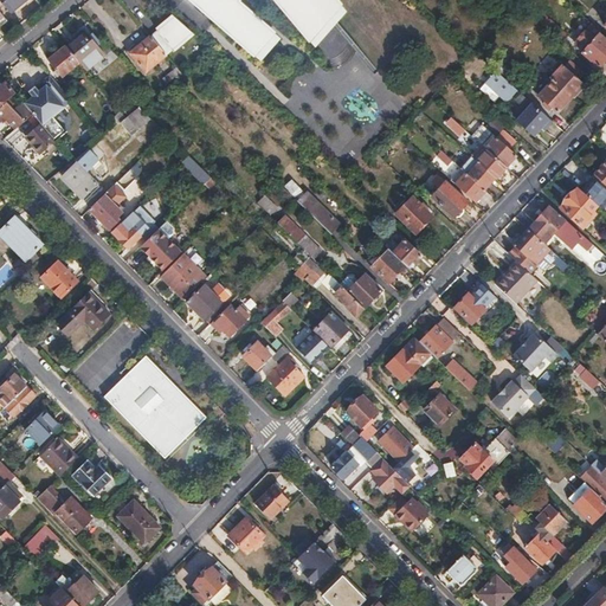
[(26,0),(0,0),(11,13),(26,0)]
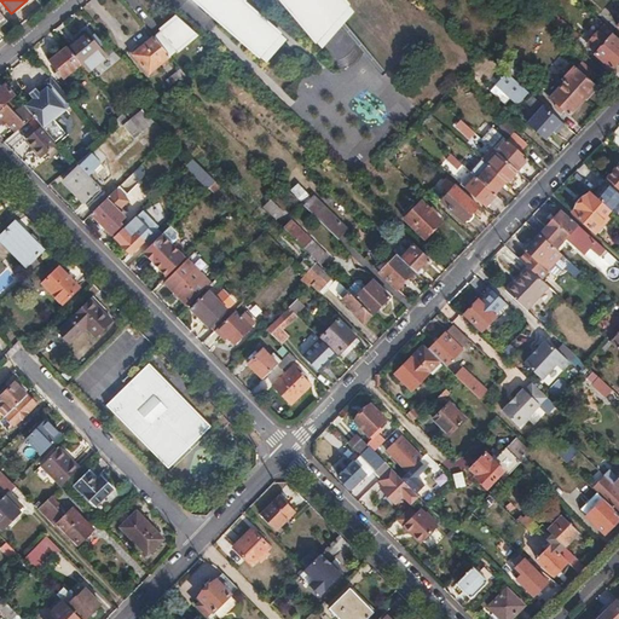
[(200,0),(246,52),(264,36),(261,34),(267,29),(241,0),(281,0),(289,7),(316,38),(337,18),(335,15),(351,1),(348,0),(200,0)]
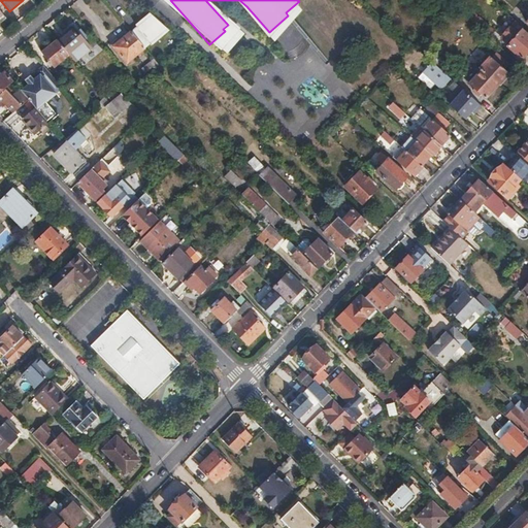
[(459,9),(453,4),(439,21),(446,26),(459,9)]
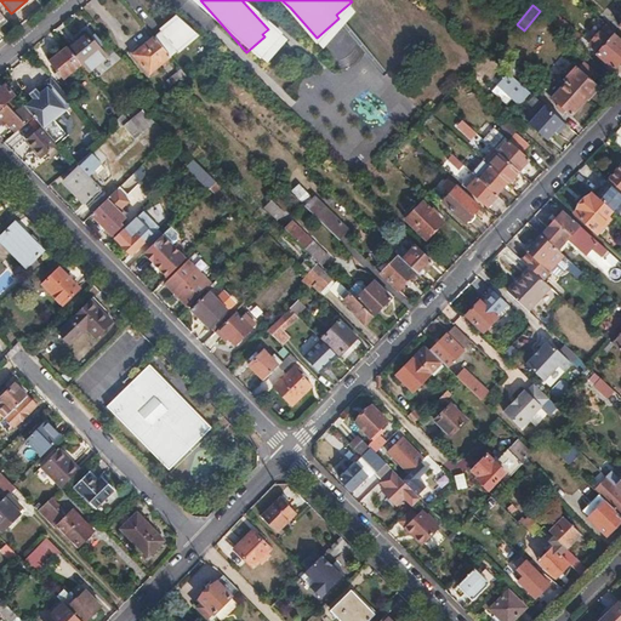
[(554,13),(550,20),(574,41),(579,35),(554,13)]
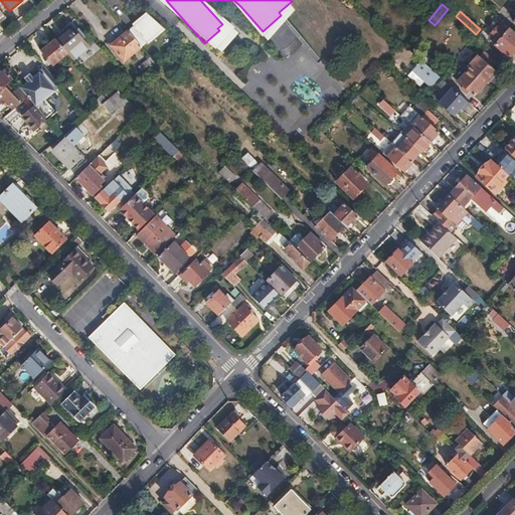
[(148,13),(140,20),(153,36),(161,30),(148,13)]
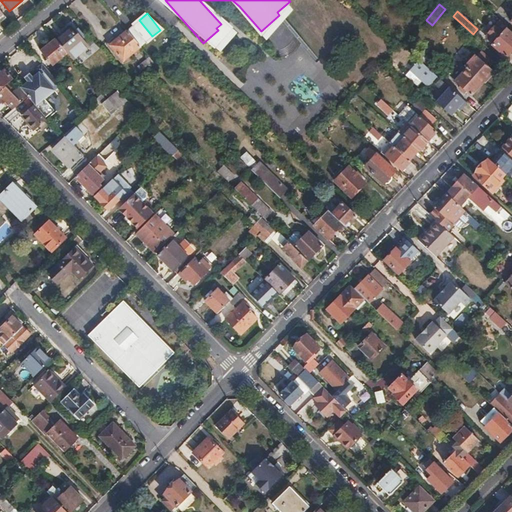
[(139,20),(127,30),(141,46),(152,36),(139,20)]
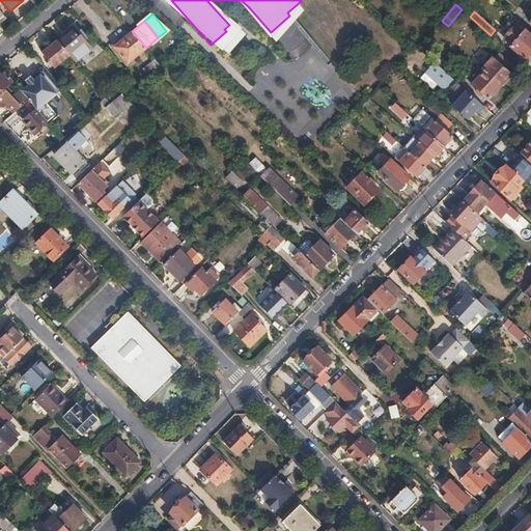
[(527,29),(519,22),(511,30),(504,38),(512,45),(510,47),(524,59),(530,51),(530,35),(525,31),(527,29)]
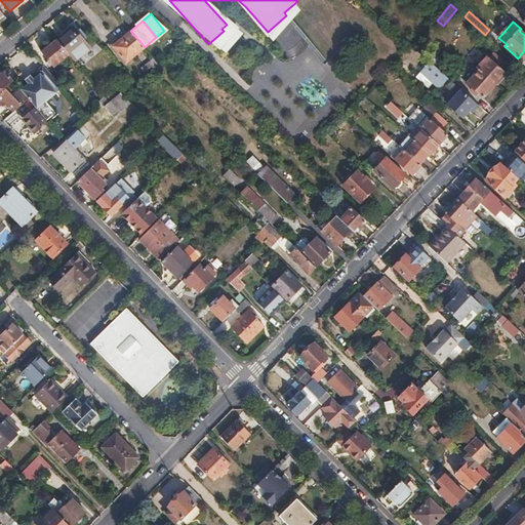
[(286,55),(303,40),(287,23),(271,38),(286,55)]
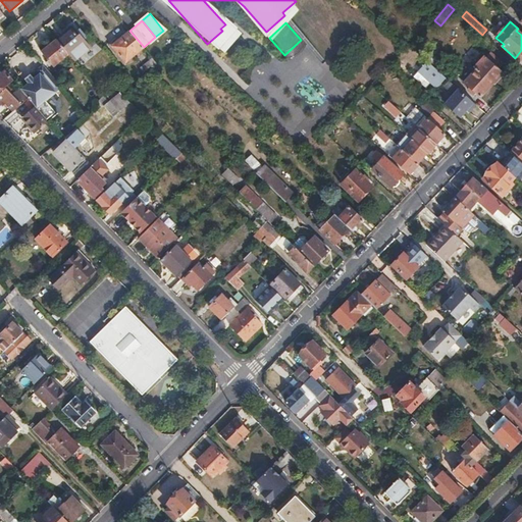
[(58,41),(69,54),(74,61),(91,49),(85,41),(88,39),(81,29),(77,31),(74,28),(58,41)]
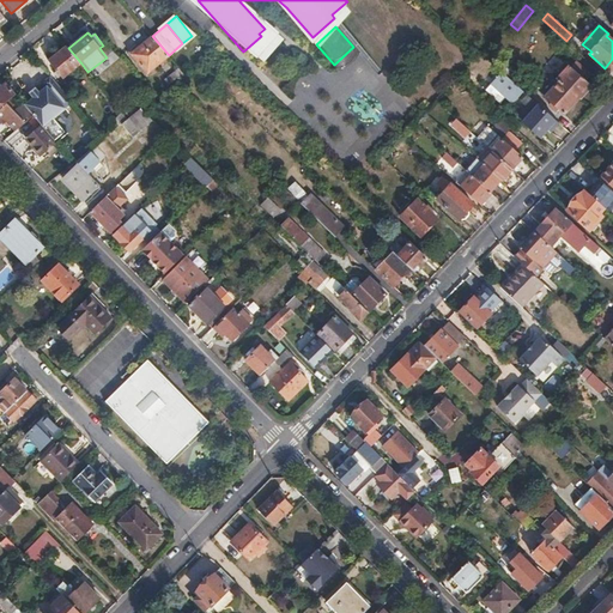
[(169,55),(152,36),(132,54),(147,72),(169,55)]
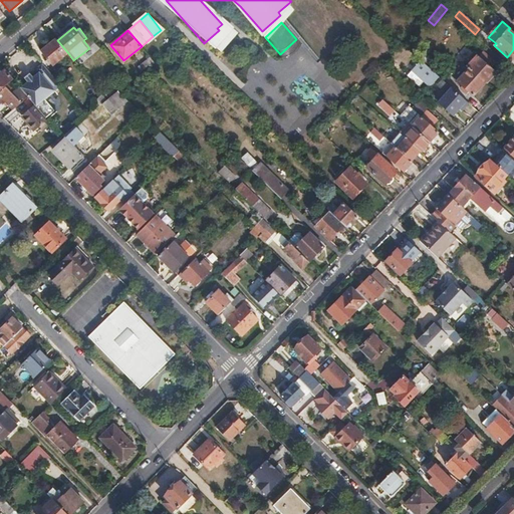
[(57,40),(55,38),(40,50),(52,65),(68,53),(57,40)]
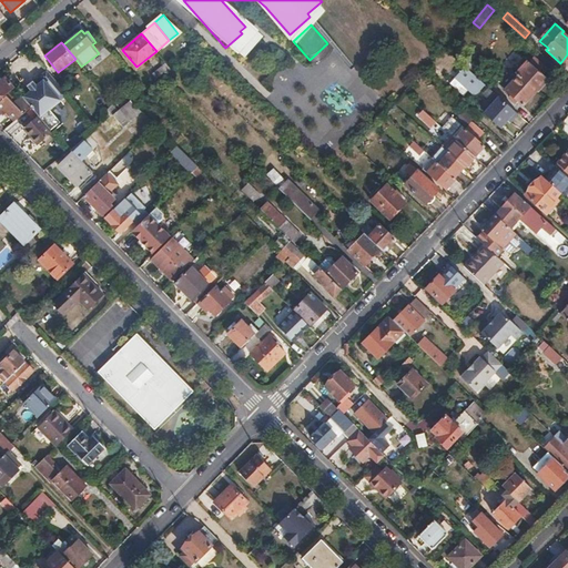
[(469,59),(463,66),(465,68),(477,79),(483,72),(469,59)]
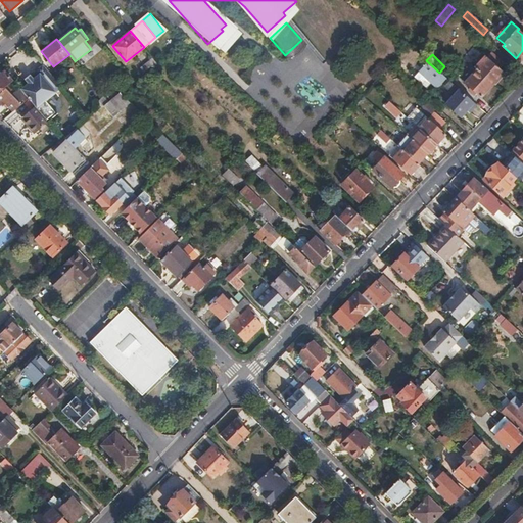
[(477,69),(465,83),(470,88),(468,90),(473,95),(476,93),(481,97),(492,84),(494,85),(505,74),(494,64),(485,55),(474,67),(477,69)]
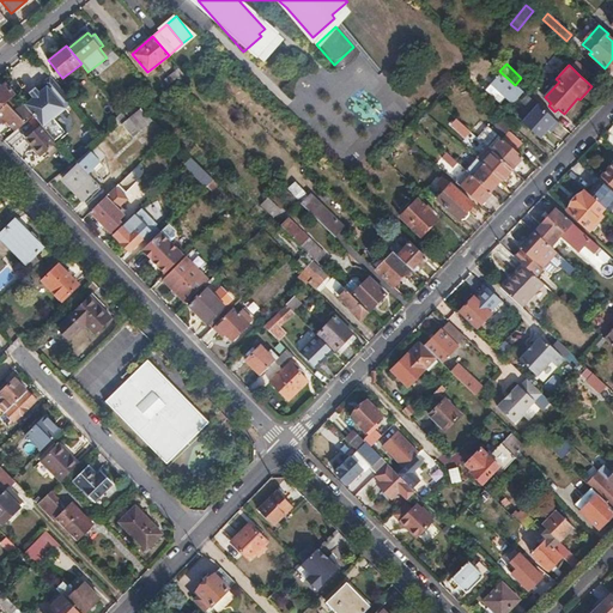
[(167,78),(171,84),(175,80),(183,73),(180,68),(167,78)]
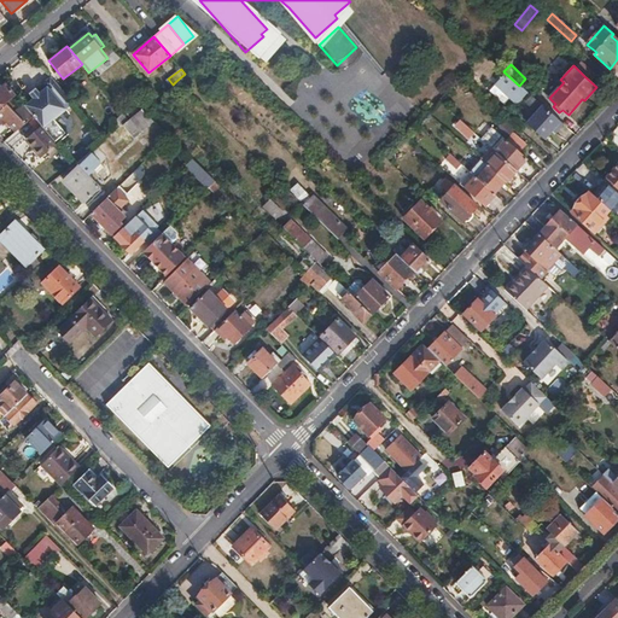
[(45,85),(23,104),(24,105),(34,117),(38,122),(40,124),(52,116),(63,106),(60,104),(68,97),(46,70),(39,77),(45,85)]
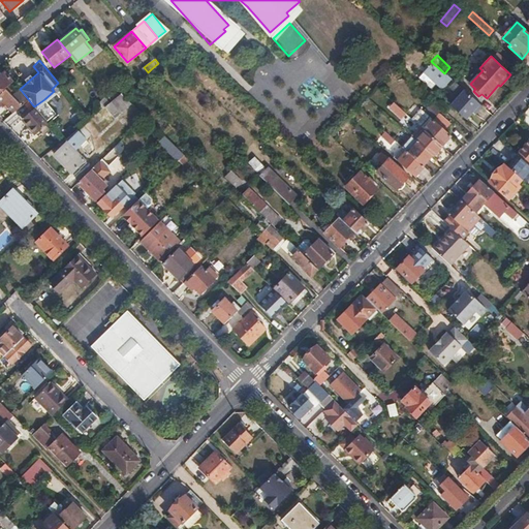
[(426,74),(442,89),(452,80),(448,76),(444,73),(433,63),(425,72),(426,74)]
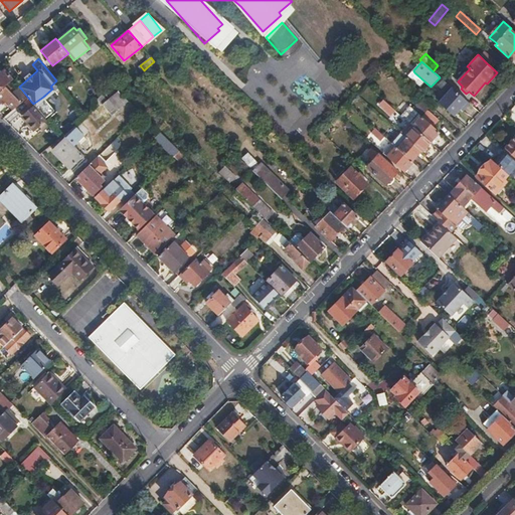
[(0,73),(0,91),(13,79),(5,69),(0,73)]
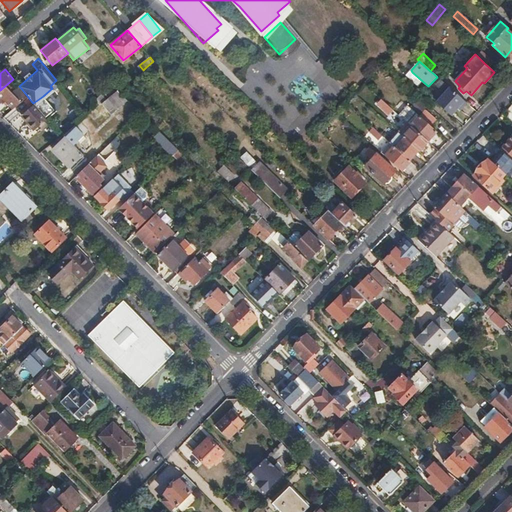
[(444,93),(436,102),(444,109),(450,114),(456,108),(458,110),(466,101),(441,80),(436,86),(444,93)]
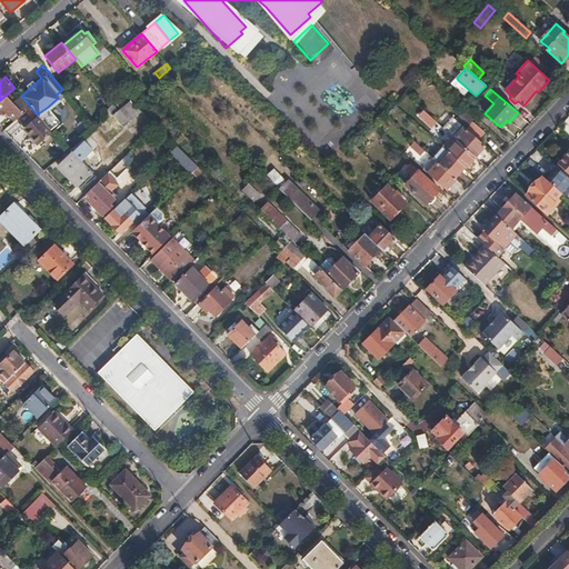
[(435,100),(426,92),(420,98),(429,107),(435,100)]
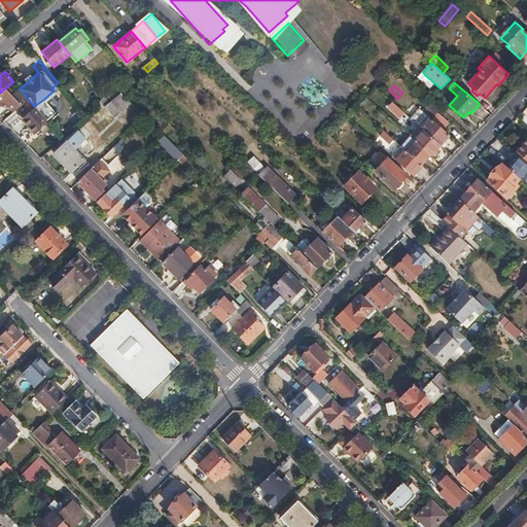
[(6,103),(14,111),(21,106),(19,104),(26,99),(20,92),(13,97),(6,90),(0,94),(0,102),(3,105),(4,105),(6,103)]
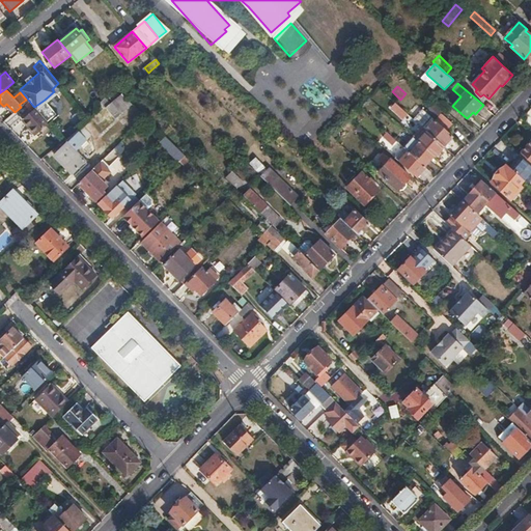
[(122,93),(110,104),(105,108),(113,118),(114,118),(131,104),(122,93)]
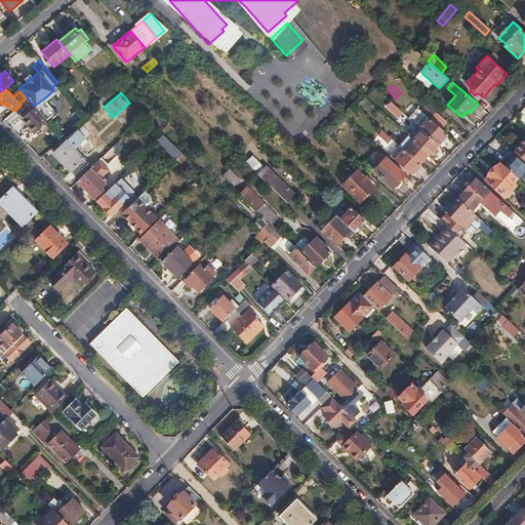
[(418,108),(403,94),(398,101),(405,108),(407,107),(413,113),(418,108)]
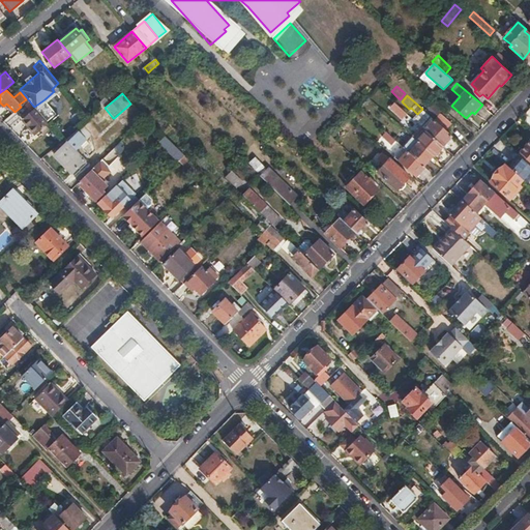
[(98,104),(102,109),(105,108),(110,104),(106,98),(98,104)]
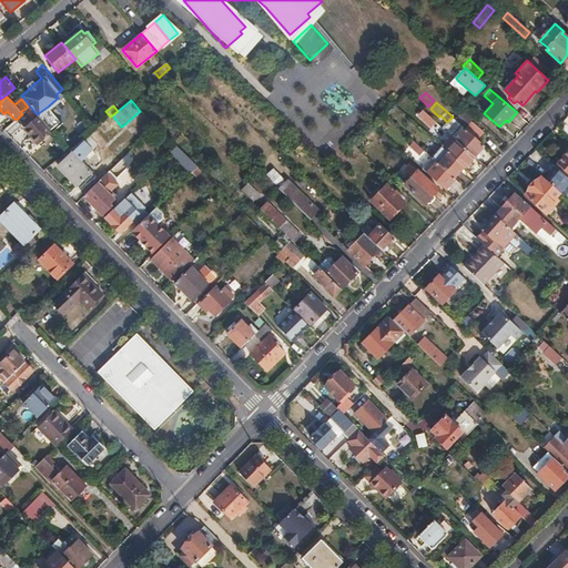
[(48,107),(37,114),(38,117),(49,128),(59,119),(48,107)]
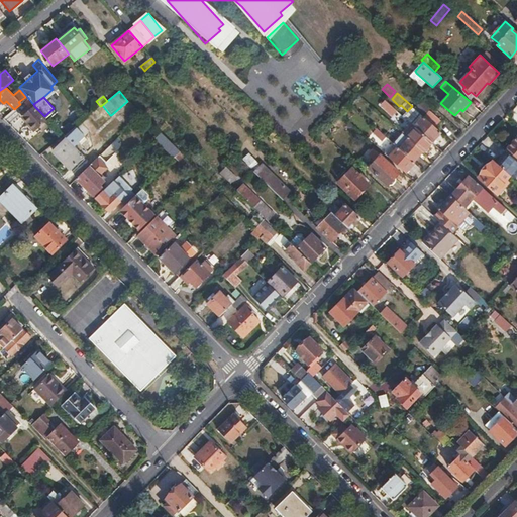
[(397,111),(385,101),(381,105),(393,115),(397,111)]
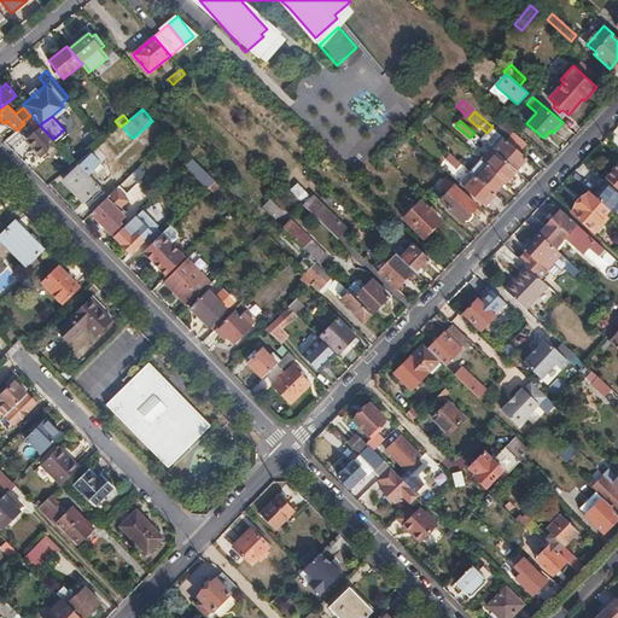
[(53,139),(41,127),(27,139),(41,157),(46,153),(50,157),(58,151),(53,147),(57,144),(53,139)]
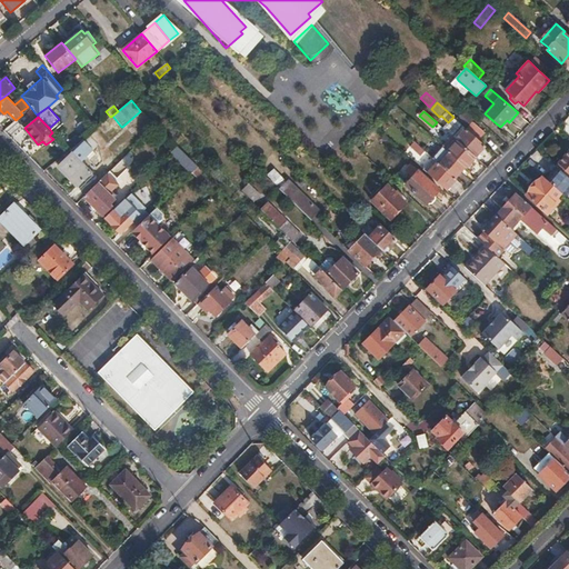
[(471,123),(466,129),(478,140),(483,135),(471,123)]
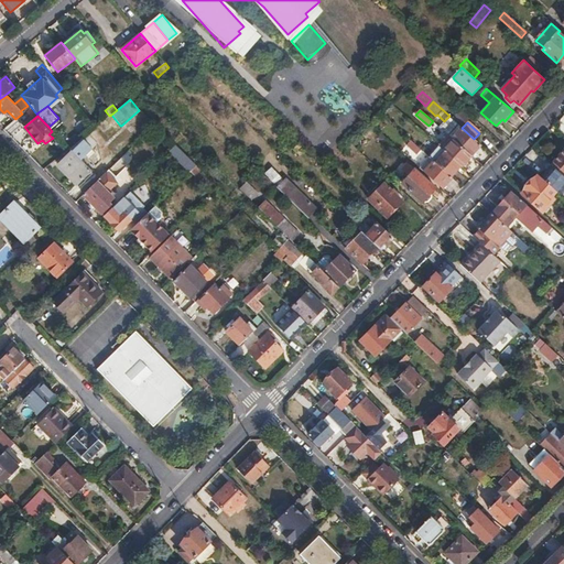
[(462,128),(452,138),(454,140),(472,155),(480,144),(474,139),(462,128)]
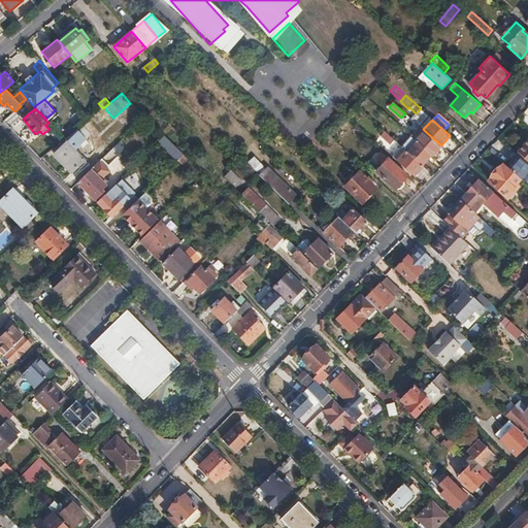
[(64,140),(58,145),(59,147),(54,154),(71,171),(79,164),(84,160),(85,159),(75,150),(86,139),(76,130),(64,140)]
